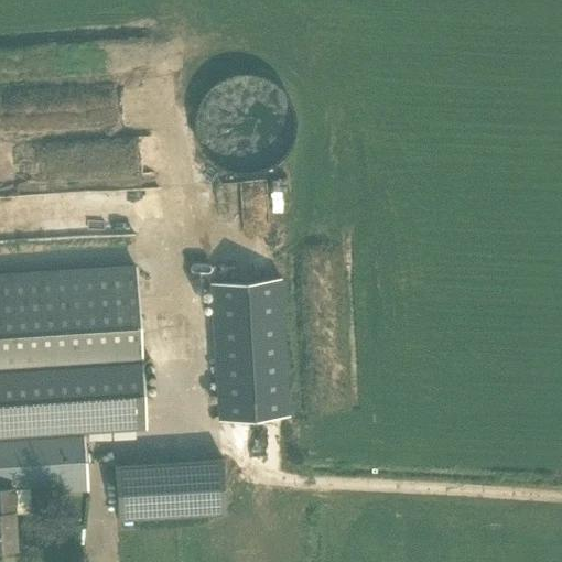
[(205,96),(201,103),(197,110),(196,118),(195,126),(196,136),(198,144),(203,152),(208,160),(215,166),(223,171),(231,174),(240,176),(250,176),(259,175),(268,172),(273,169),(279,164),(285,158),(291,150),(294,141),(296,132),(296,123),(295,114),(292,105),(288,97),(281,90),(274,84),(266,79),(256,76),(247,75),(237,76),(227,78),(219,83),(212,89),(205,96)]
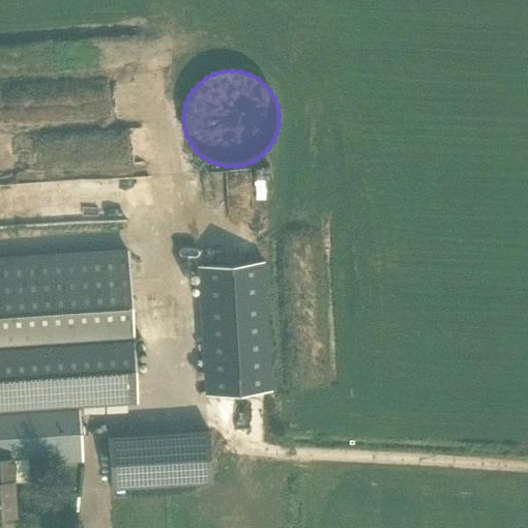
[(123,193),(90,192),(89,214),(123,215),(123,193)]
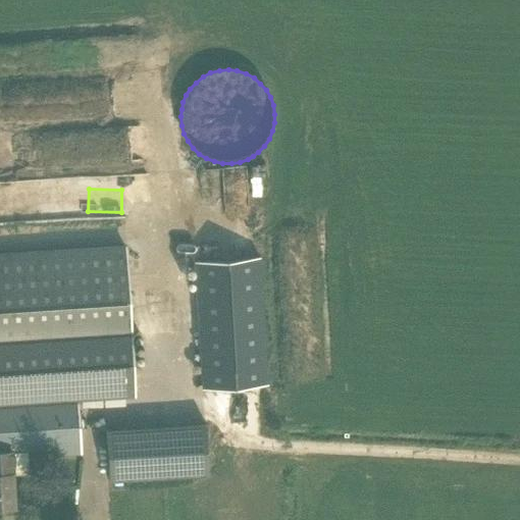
[(0,260),(0,401),(135,393),(125,252),(0,260)]
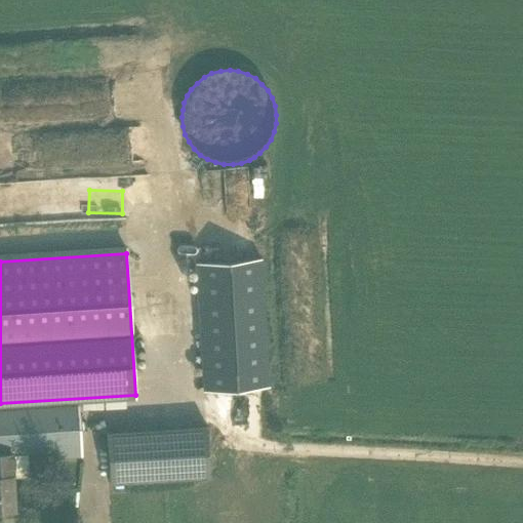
[(198,265),(204,393),(272,390),(267,262),(198,265)]
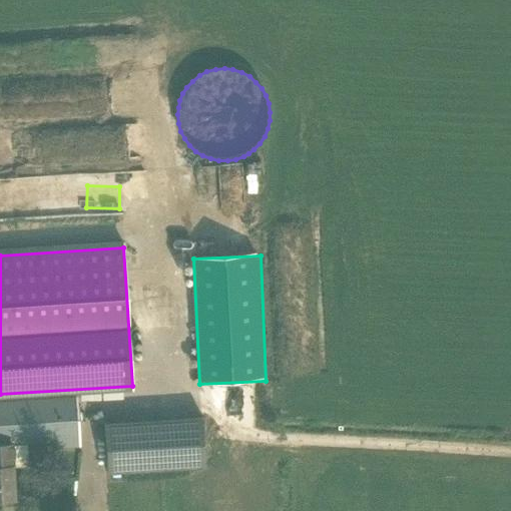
[(0,499),(14,499),(10,447),(48,444),(49,452),(78,450),(75,400),(0,404),(0,499)]
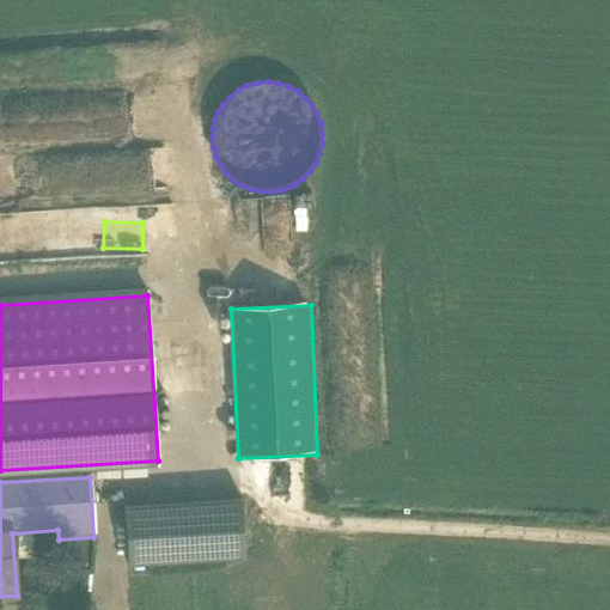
[(126,506),(129,565),(246,557),(243,499),(126,506)]
